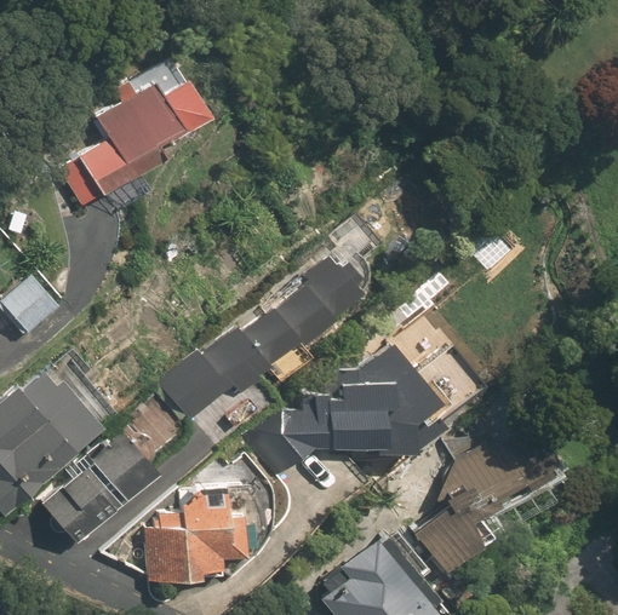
[(61,167),(81,206),(169,159),(159,143),(209,115),(176,55),(115,88),(121,101),(97,114),(110,139),(61,167)]
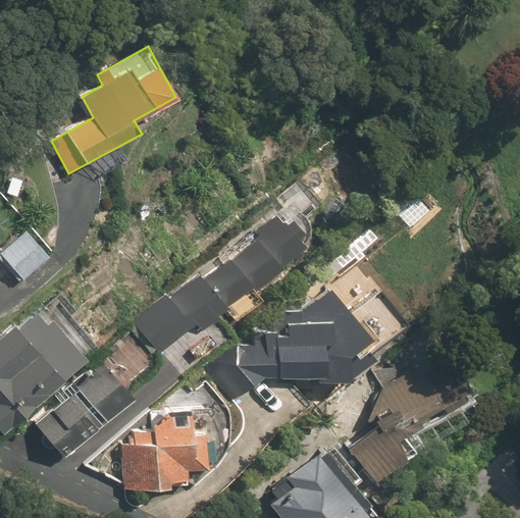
[(202,332),(312,245),(307,222),(318,213),(300,191),(170,294),(135,322),(161,356),(198,327),(202,332)]
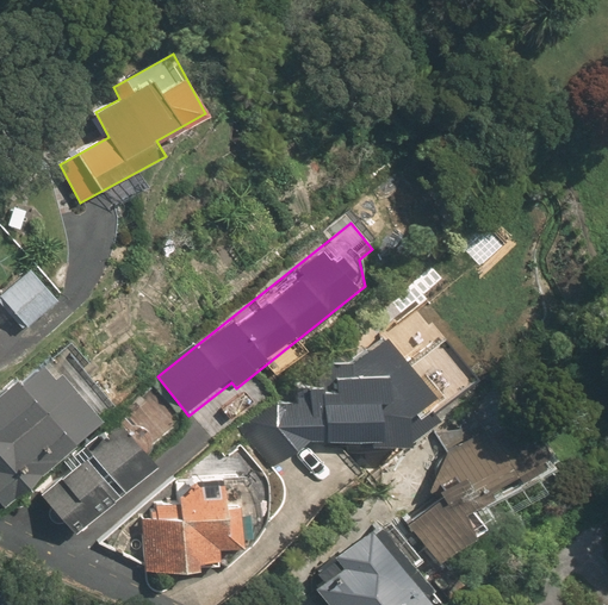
[(0,298),(29,329),(59,303),(30,272),(0,298)]
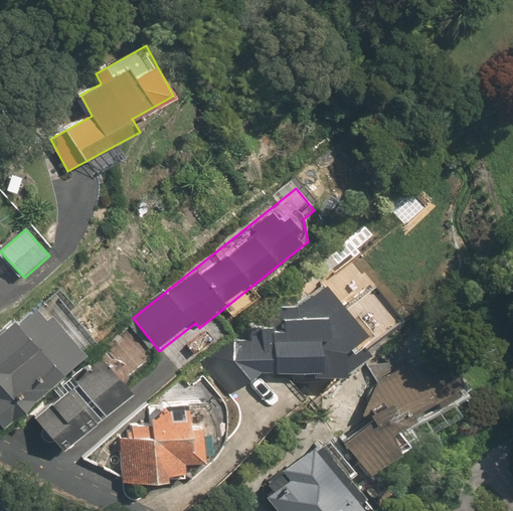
[(264,371),(301,368),(302,377),(342,374),(345,377),(369,356),(354,340),(365,330),(323,282),(295,306),(267,307),(267,326),(249,326),(249,340),(234,341),(202,367),(229,399),(264,371)]
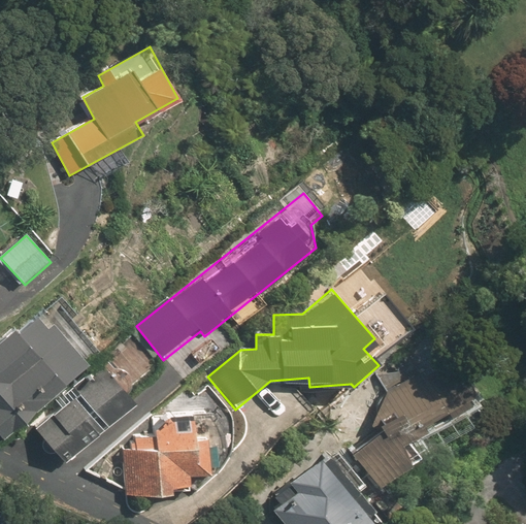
[(0,434),(3,438),(90,364),(55,322),(44,309),(0,347),(0,434)]
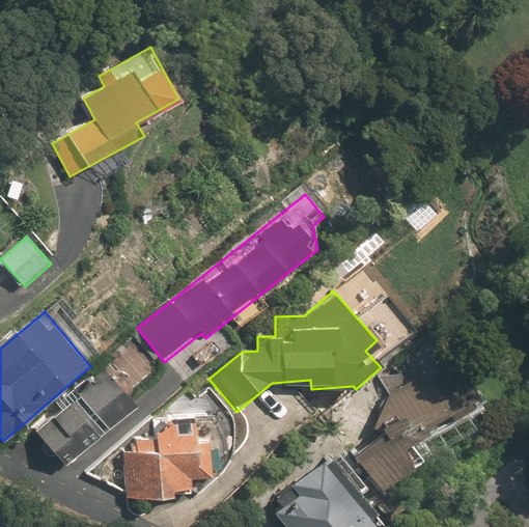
[(134,403),(102,370),(38,433),(70,465),(134,403)]
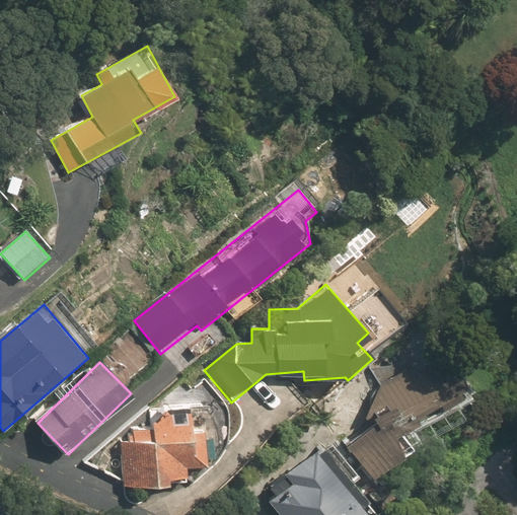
[(151,424),(153,441),(121,444),(125,488),(168,485),(168,480),(187,479),(187,468),(207,466),(204,431),(191,432),(191,424),(171,425),(170,414),(161,414),(151,424)]
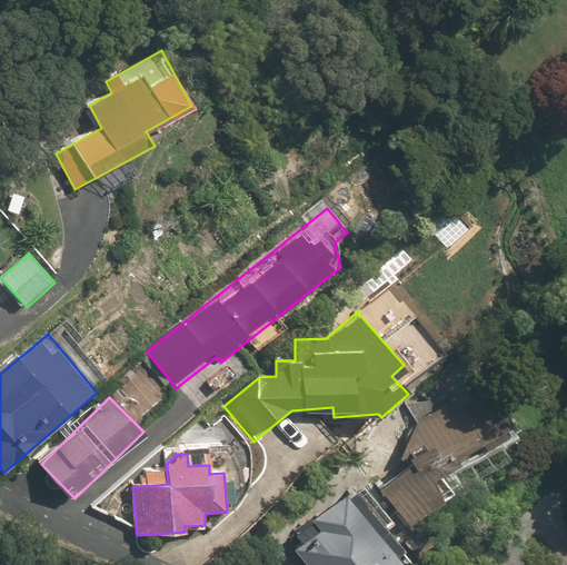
[(381,489),(409,525),(450,492),(423,457),(381,489)]
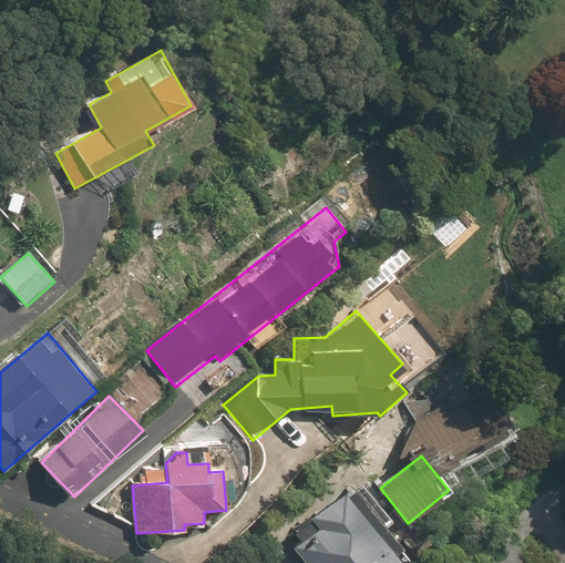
[(423,562),(360,478),(284,535),(305,562),(423,562)]
